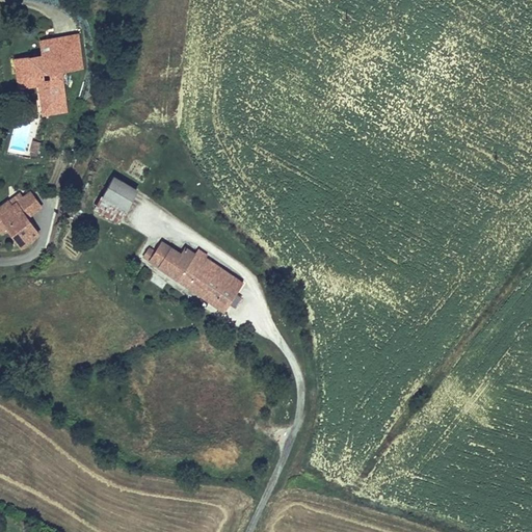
[(43,52),(15,56),(19,88),(38,86),(43,116),(64,113),(63,104),(68,104),(63,72),(84,69),(80,32),(41,37),(43,52)]
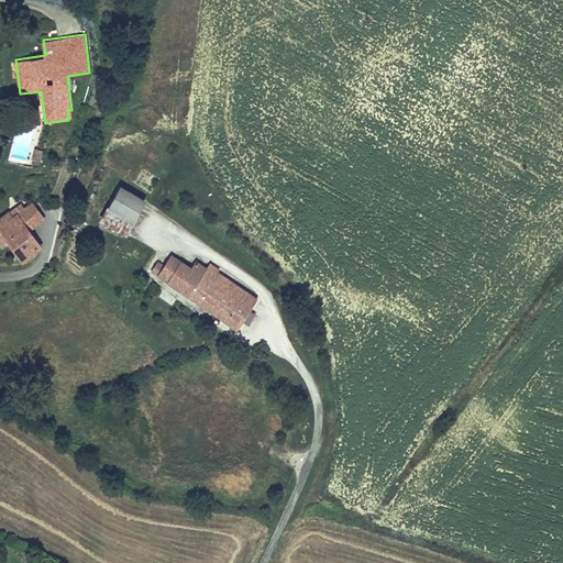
[(44,150),(34,147),(32,164),(41,165),(44,150)]
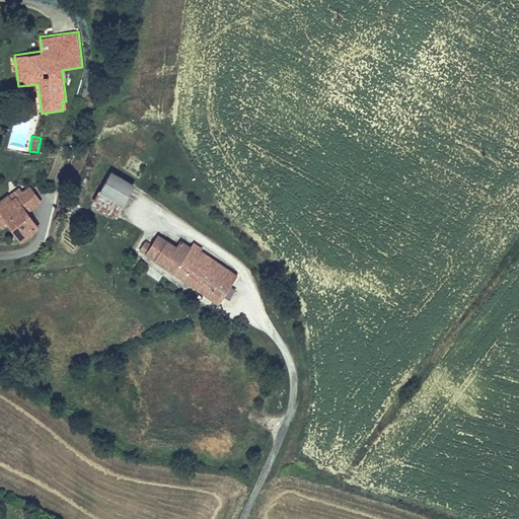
[(137,184),(113,169),(92,203),(118,218),(137,184)]
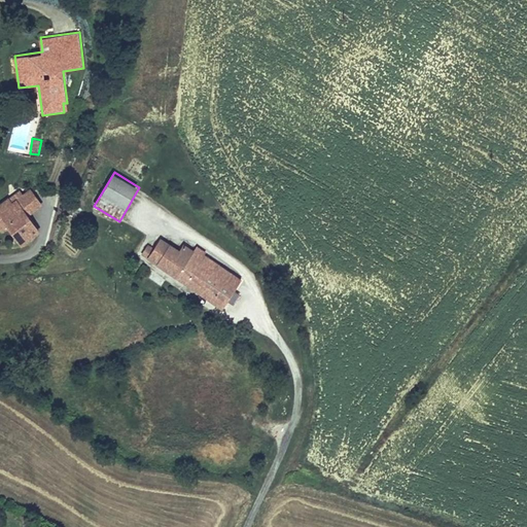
[(31,187),(24,194),(21,188),(0,203),(0,225),(3,231),(9,226),(24,246),(43,232),(31,214),(43,205),(31,187)]
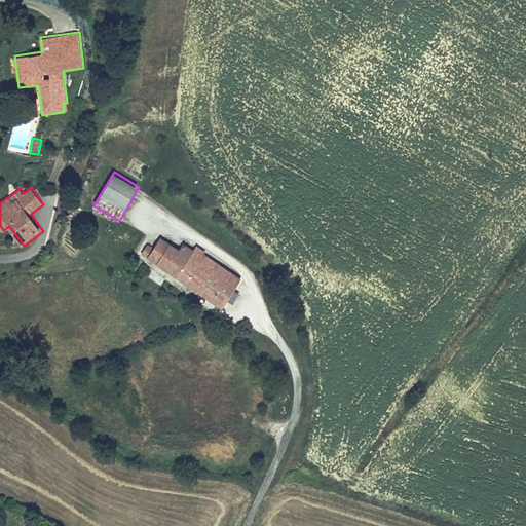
[(168,243),(159,237),(152,248),(161,253),(168,243)]
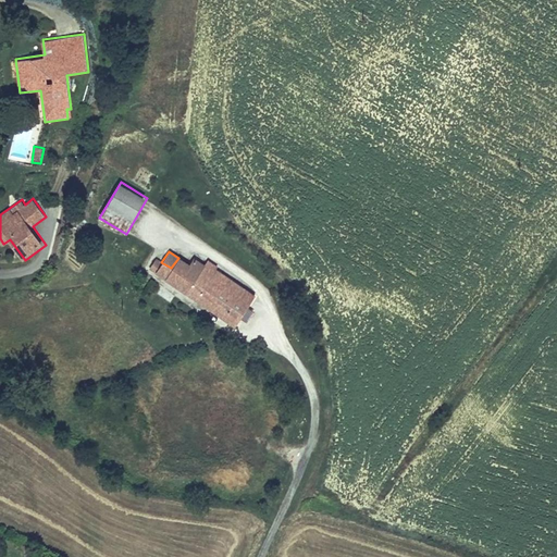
[(161,262),(155,257),(148,268),(234,325),(249,302),(221,284),(226,275),(217,269),(218,267),(208,259),(205,264),(194,257),(188,264),(178,258),(171,268),(161,262)]
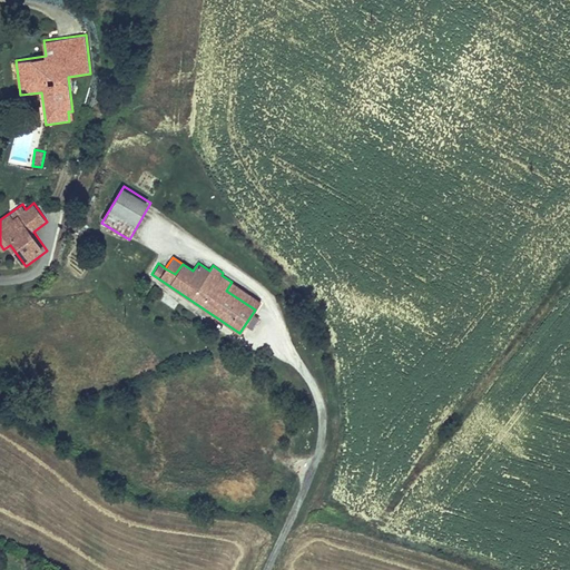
[(261,301),(232,282),(226,291),(255,310),(261,301)]
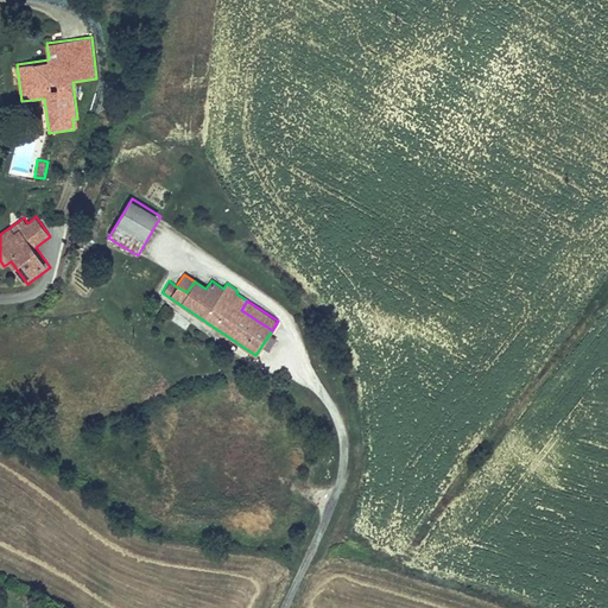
[(271,335),(263,347),(268,350),(276,339),(271,335)]
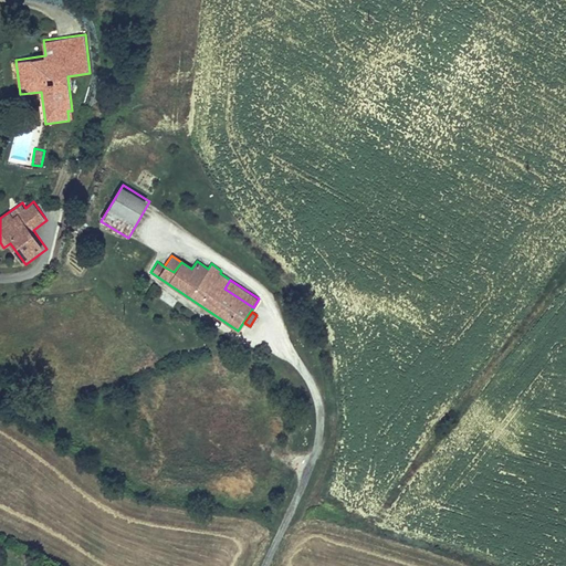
All buildings are outlined.
